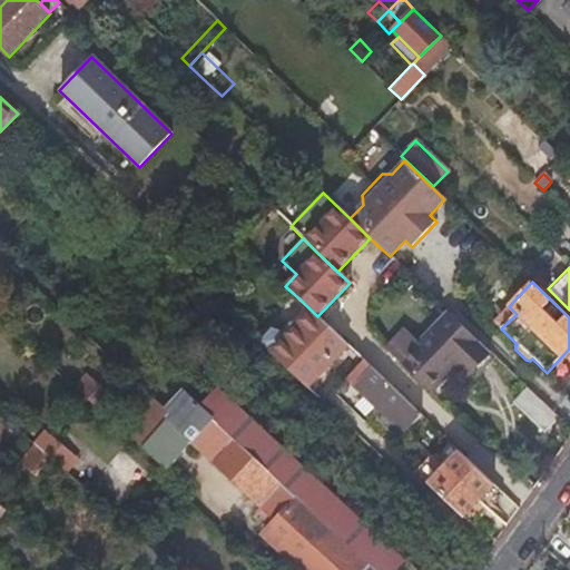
[(301,310),(278,332),(284,337),(311,311),(294,294),(282,306),(287,311),(294,304),(301,310)]
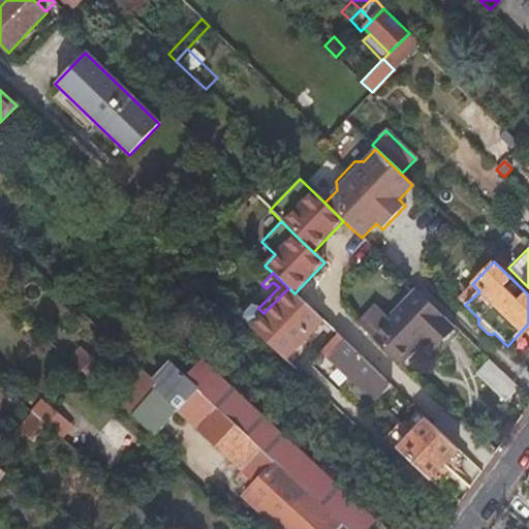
[(479,291),(472,284),(458,299),(465,305),(479,291)]
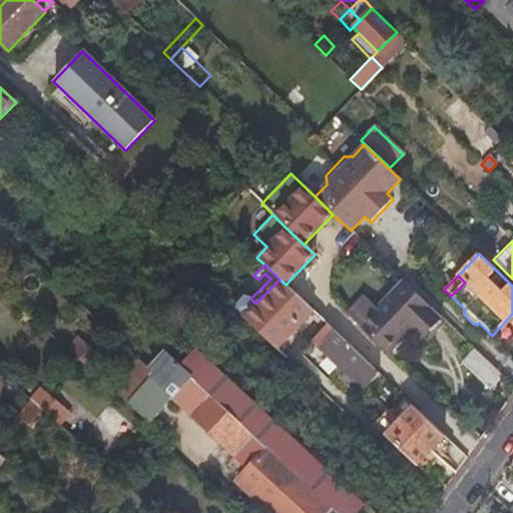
[(364,389),(365,389),(379,374),(286,285),(280,280),(255,304),(250,299),(249,298),(243,296),(232,308),(276,349),(307,317),(312,321),(321,330),(312,340),(346,372),(341,378),(348,385),(353,380),(364,389)]
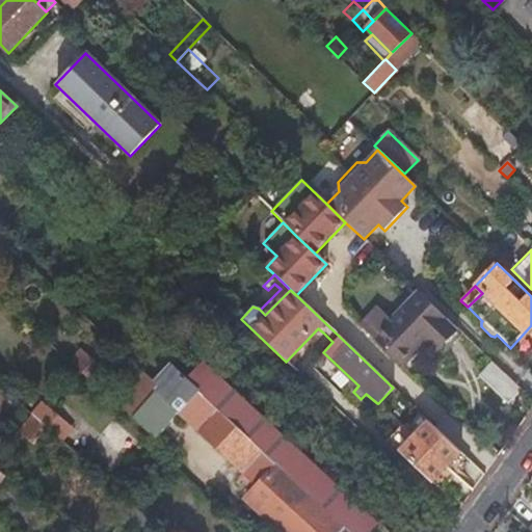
[(371,338),(400,366),(423,341),(428,336),(439,345),(439,346),(456,328),(416,290),(389,319),(371,338)]
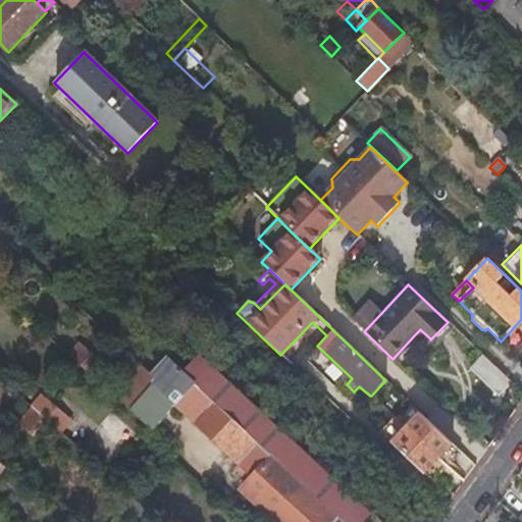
[(364,331),(381,313),(369,301),(352,319),(364,331)]
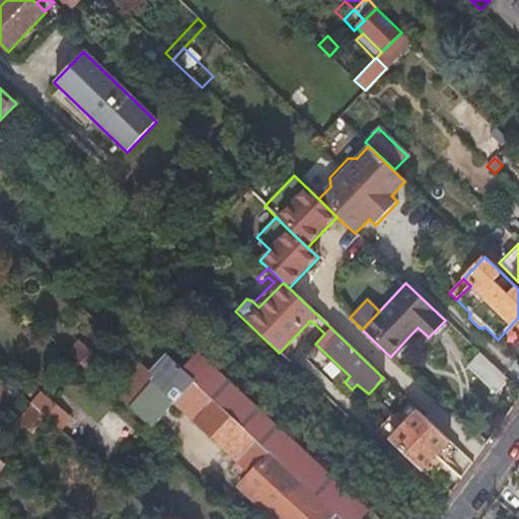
[(310,320),(279,353),(284,357),(315,324),(310,320)]
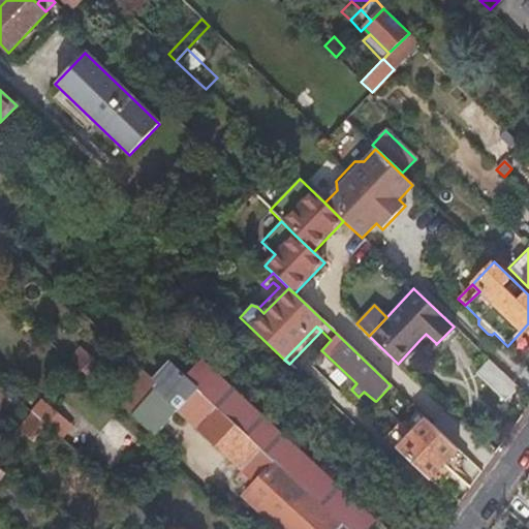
[(431,349),(436,343),(426,334),(421,339),(431,349)]
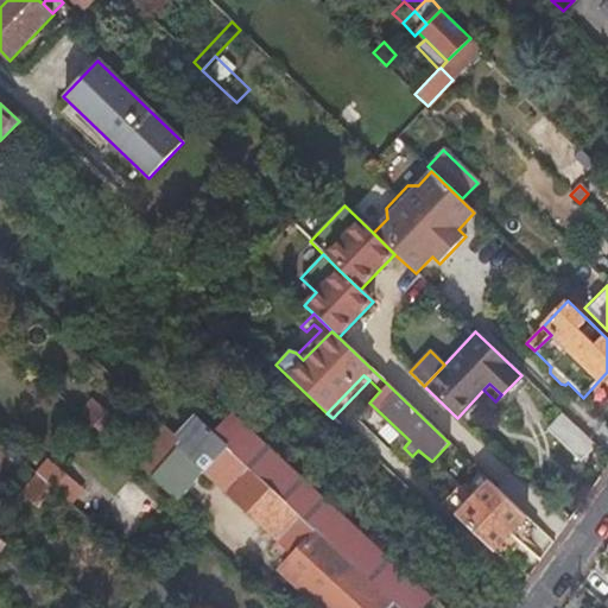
[(100,407),(87,420),(97,431),(111,417),(100,407)]
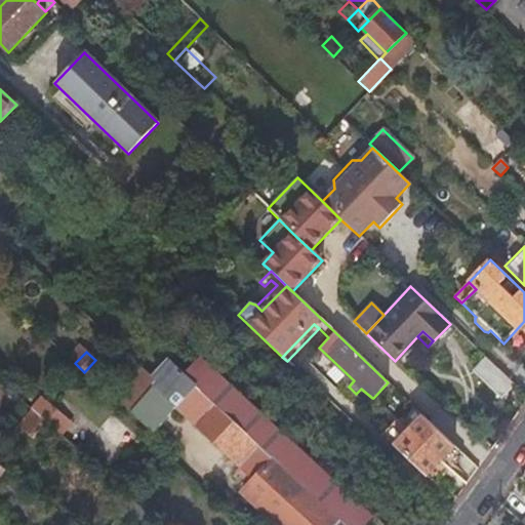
[(275,459),(298,481),(316,462),(202,356),(192,367),(187,363),(178,370),(275,459)]
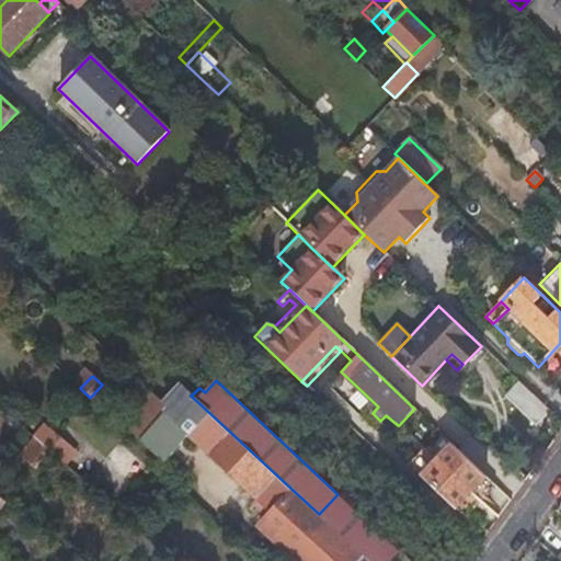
[(505,396),(535,425),(550,410),(519,381),(505,396)]
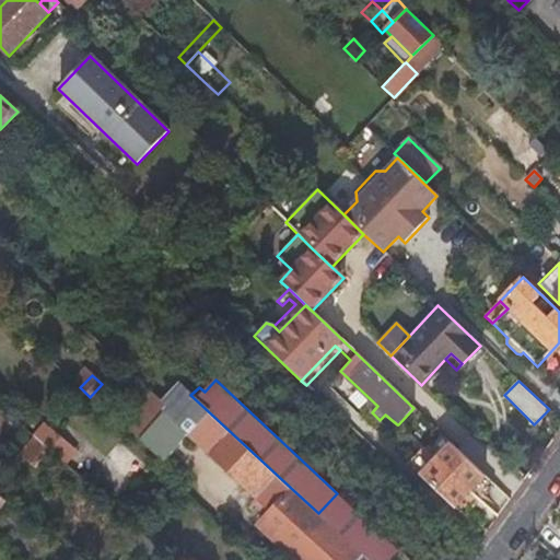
[(266,516),(293,490),(190,395),(189,397),(183,391),(168,407),(138,440),(162,461),(187,433),(256,498),(251,502),(266,516)]
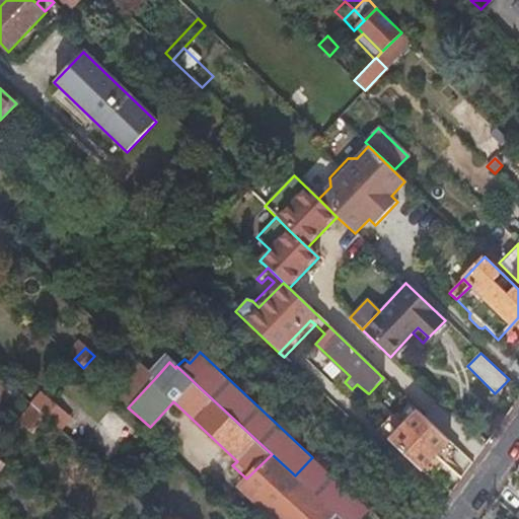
[(144,367),(117,397),(128,408),(156,377),(144,367)]
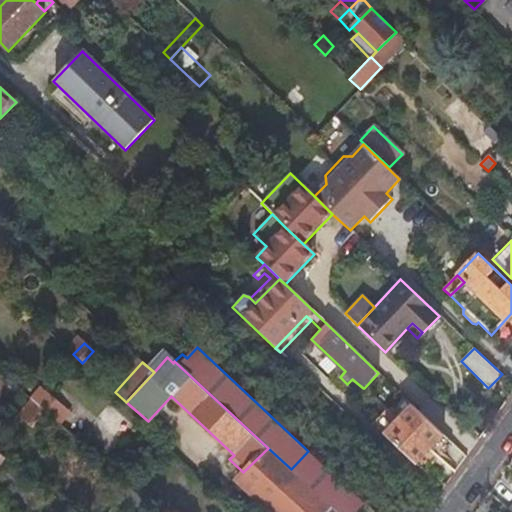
[(364,388),(371,395),(385,380),(378,373),(364,388)]
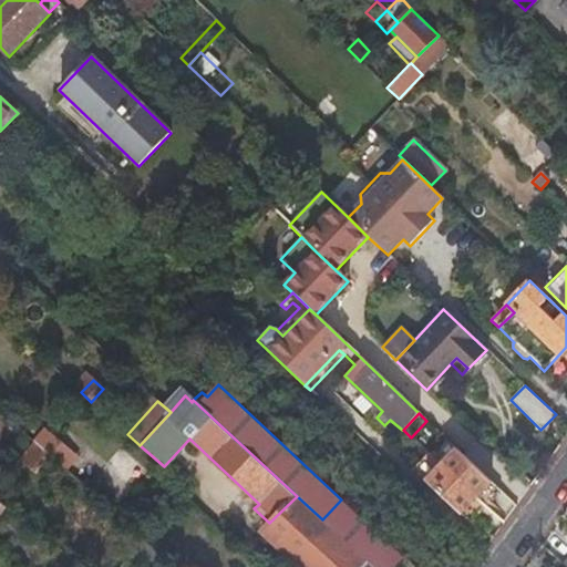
[(0,452),(14,435),(0,423),(0,452)]
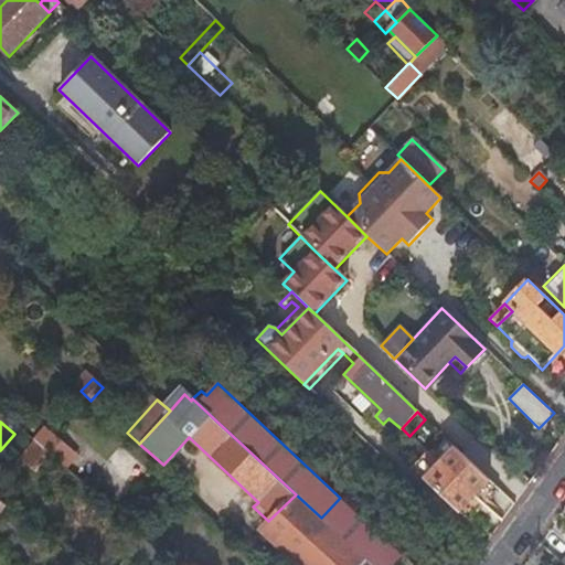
[(38,446),(53,459),(65,469),(76,457),(44,428),(32,441),(38,446)]
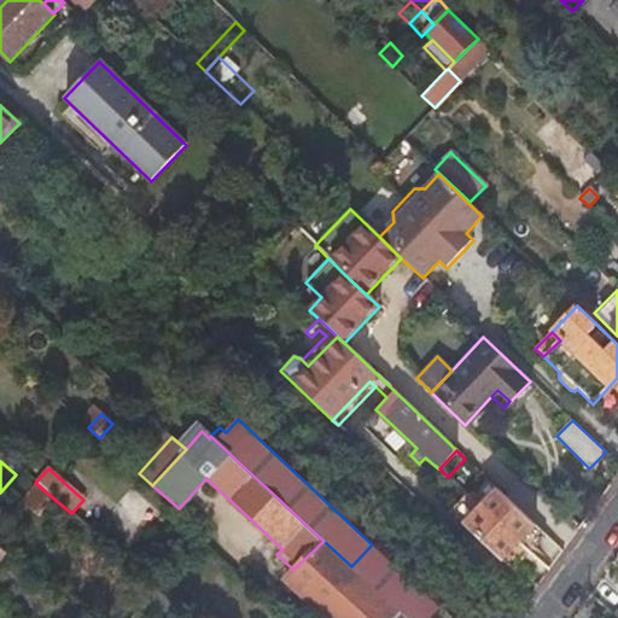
[(423,485),(431,494),(448,477),(439,468),(438,468),(423,485)]
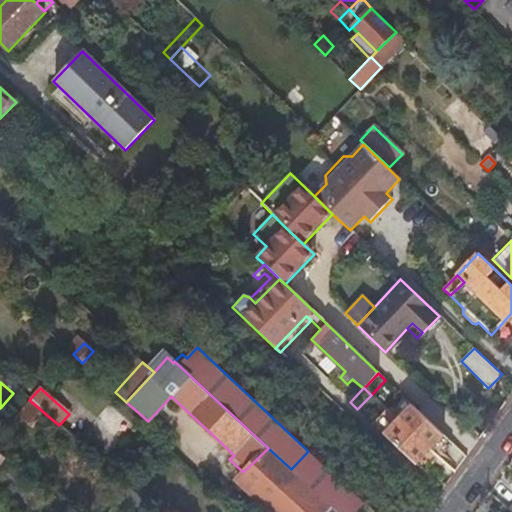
[(21,420),(35,431),(48,416),(34,404),(21,420)]
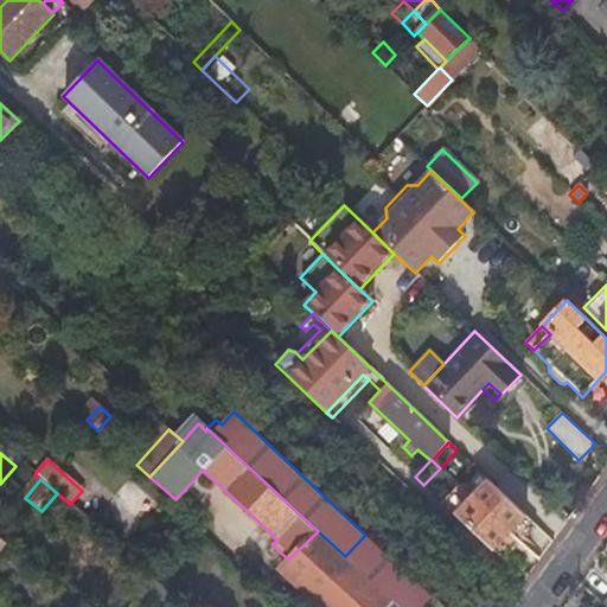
[(472,498),(510,534),(525,517),(489,481),(472,498)]
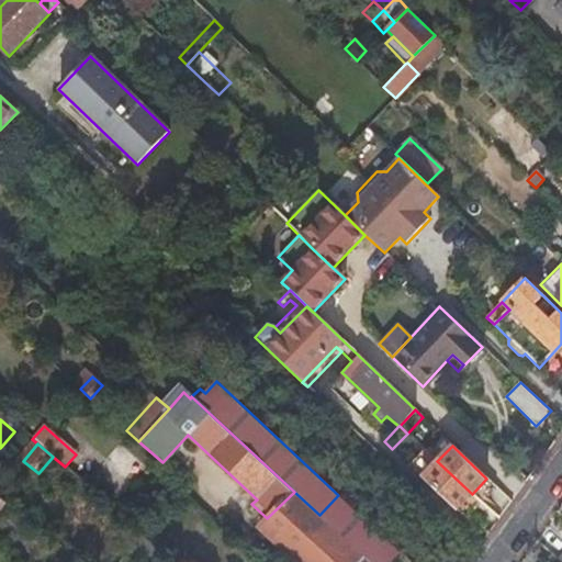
[(465,517),(480,501),(472,494),(437,461),(424,449),(408,465),(422,478),(423,476),(458,509),(457,510),(465,517)]
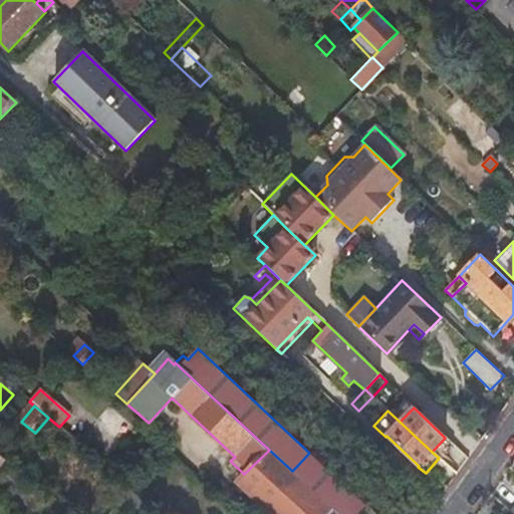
[(338,513),(292,471),(269,450),(244,474),(237,482),(272,513),(338,513)]
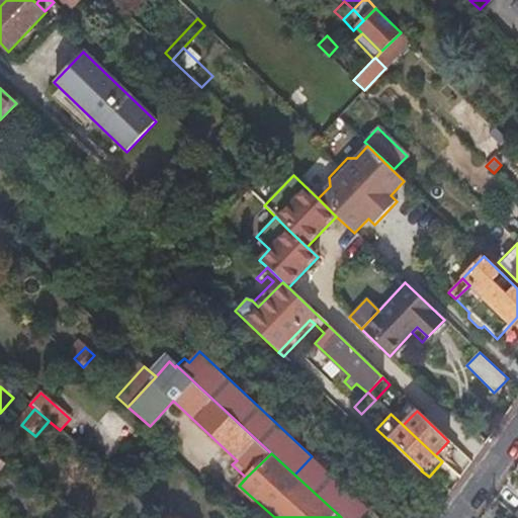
[(312,456),(294,475),(341,517),(357,517),(367,508),(312,456)]
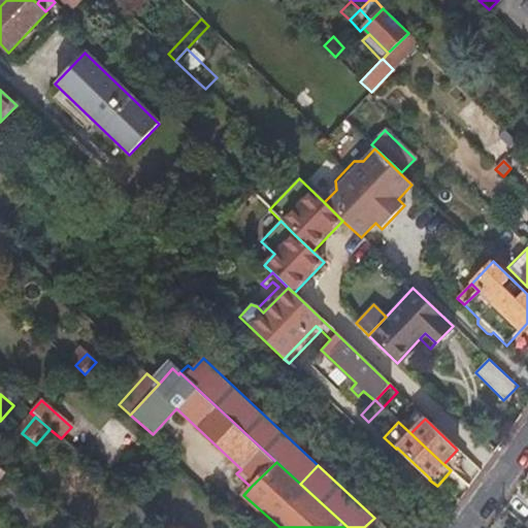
[(0,486),(8,476),(0,468),(0,486)]
